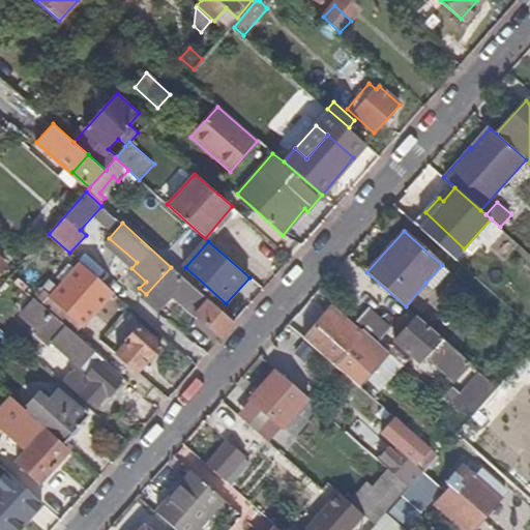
[(81,263),(52,297),(83,324),(112,291),(81,263)]
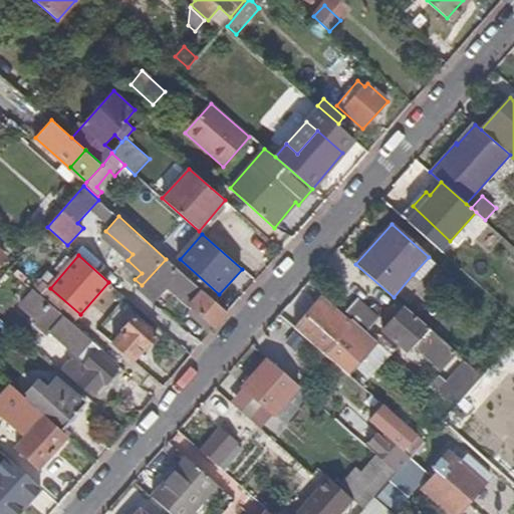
[(437,264),(429,257),(413,274),(421,282),(437,264)]
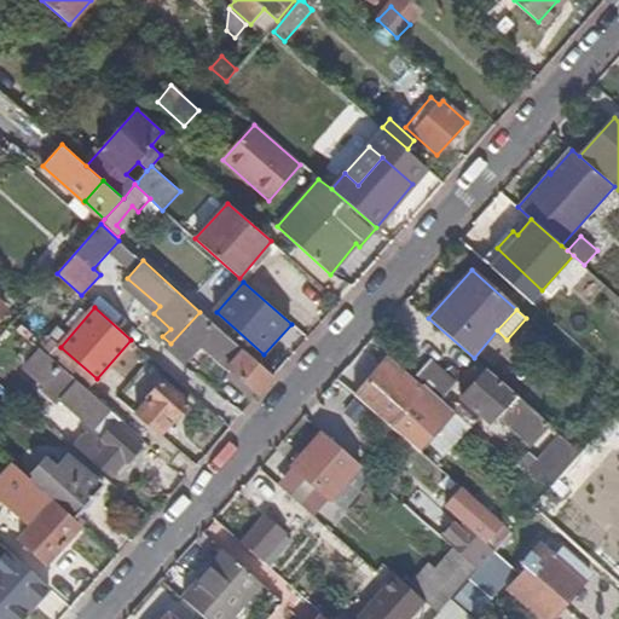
[(186,359),(201,343),(229,369),(256,393),(259,395),(275,379),(200,312),(171,343),(186,359)]
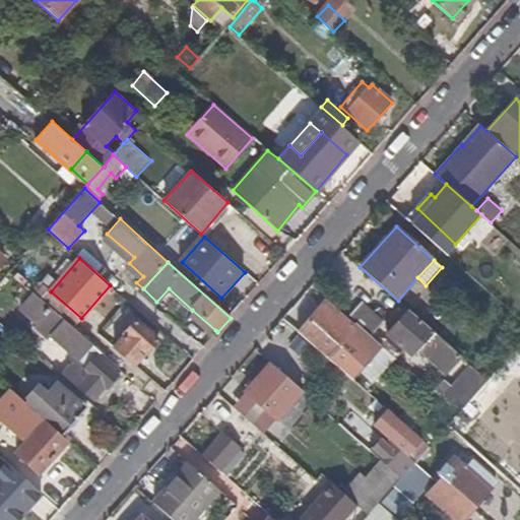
[(43,284),(35,295),(64,321),(72,328),(81,318),(51,291),(43,284)]
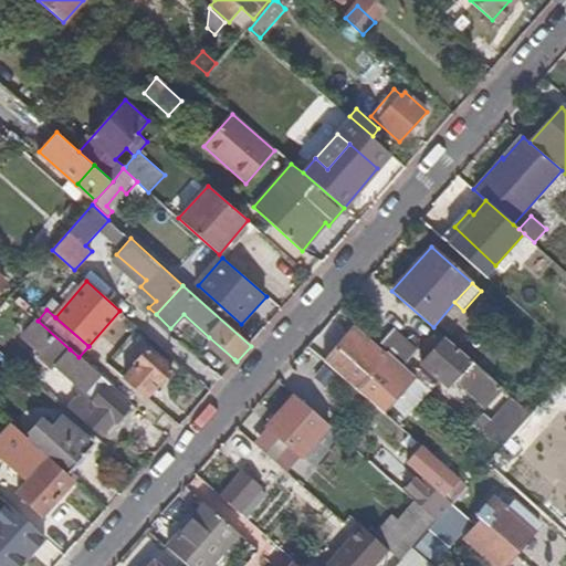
[(35,318),(20,334),(55,366),(70,349),(38,321),(35,318)]
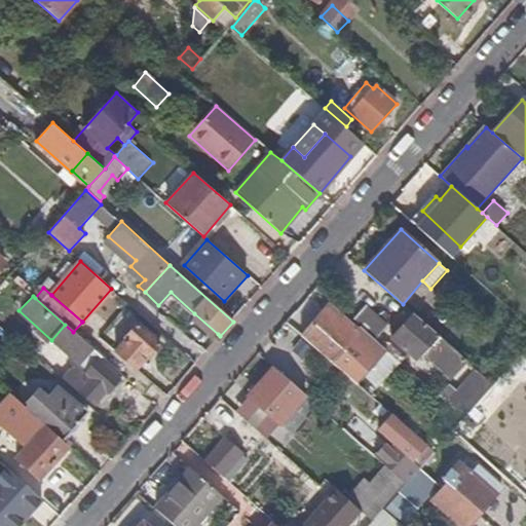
[(366,306),(354,321),(361,327),(375,339),(387,325),(366,306)]
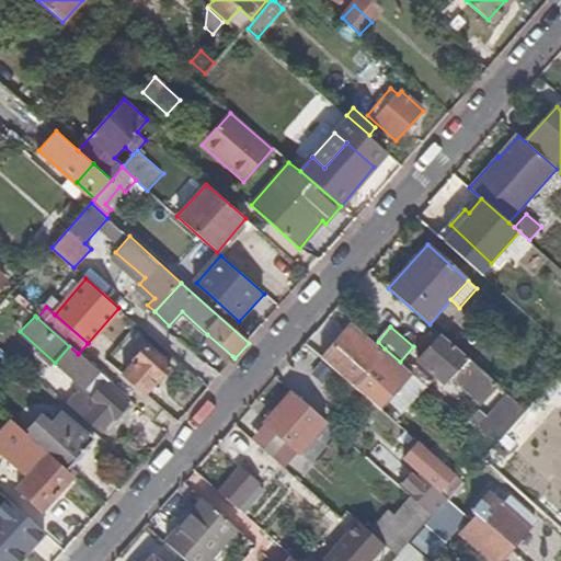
[(355,338),(346,329),(320,358),(352,386),(373,363),(376,366),(373,370),(399,395),(415,375),(408,368),(400,362),(385,348),(382,352),(359,332),(355,338)]
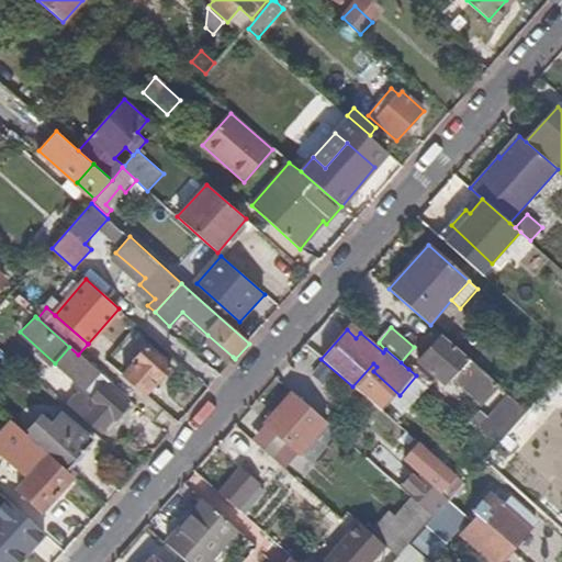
[(440,334),(417,360),(447,385),(452,380),(483,406),(501,386),(440,334)]
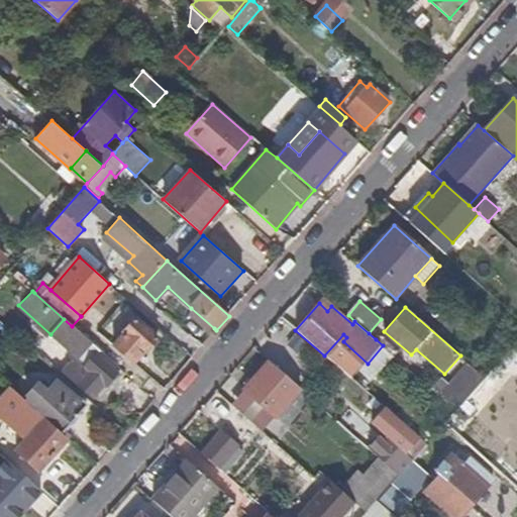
[(191,308),(186,313),(209,334),(214,328),(191,308)]
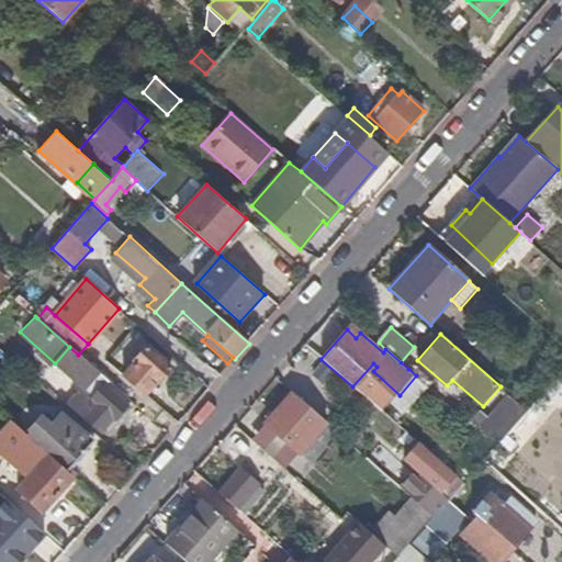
[(69,347),(55,363),(75,382),(89,364),(78,355),(69,347)]
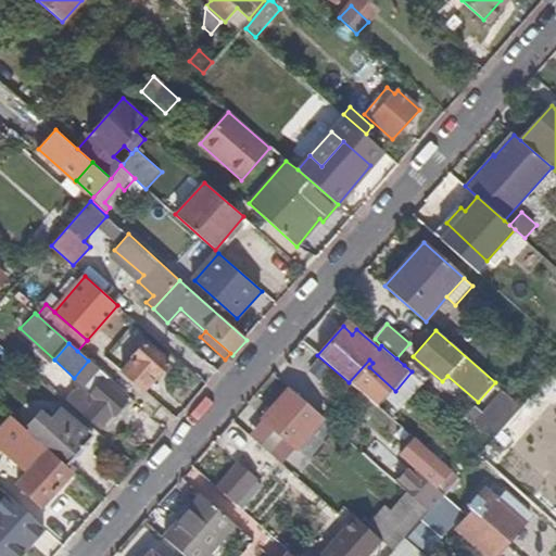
[(133,357),(135,358),(123,373),(144,391),(155,377),(158,378),(169,365),(146,343),(133,357)]
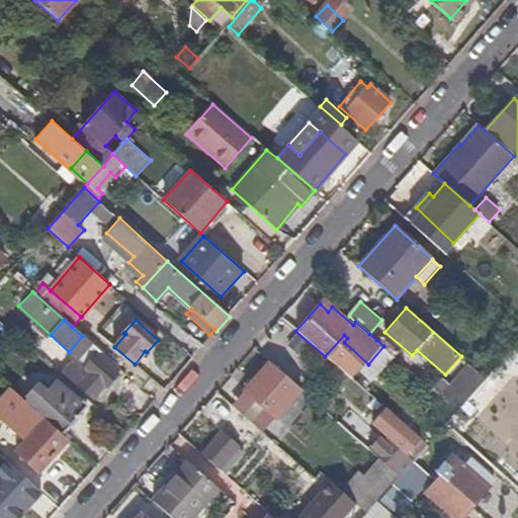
[(381,335),(376,340),(383,346),(392,353),(396,348),(381,335)]
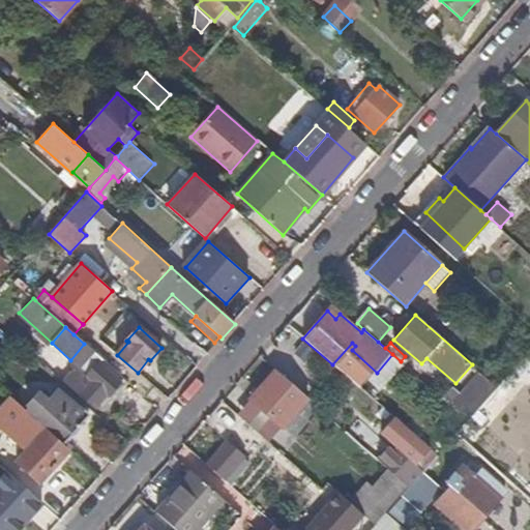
[(74,371),(66,379),(96,407),(107,396),(108,398),(121,383),(117,380),(120,376),(84,344),(70,360),(67,363),(74,371)]
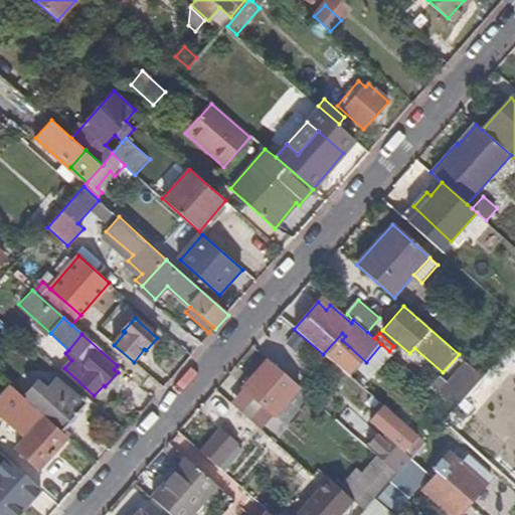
[(269,359),(243,387),(275,415),(301,387),(269,359)]
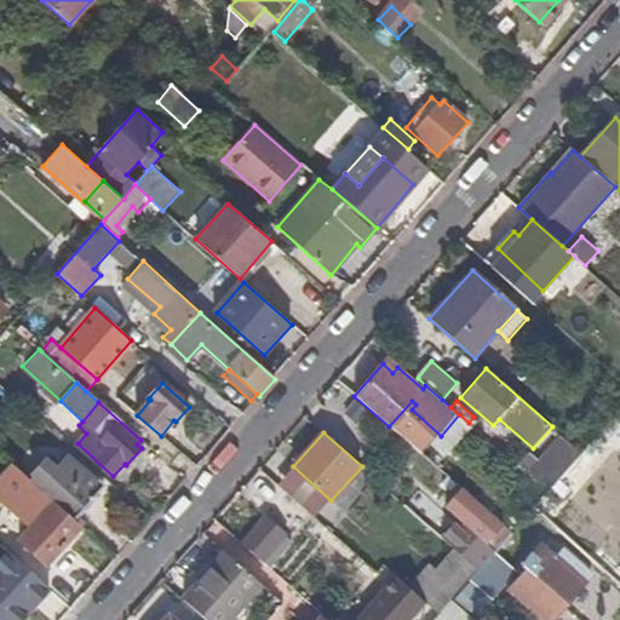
[(583,453),(561,435),(527,474),(546,492),(583,453)]
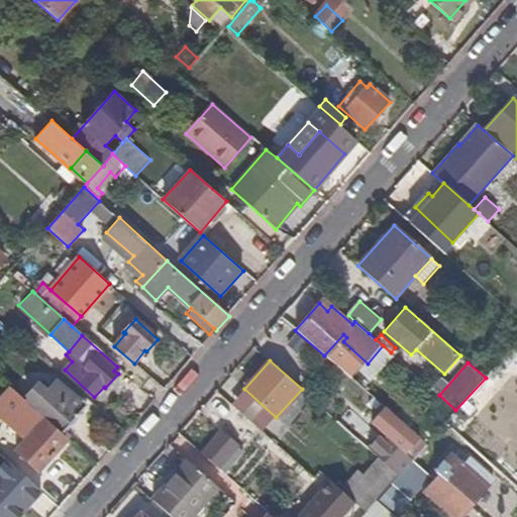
[(26,398),(24,400),(44,418),(61,432),(63,429),(64,431),(76,418),(75,416),(86,404),(58,380),(48,389),(39,381),(25,397),(26,398)]
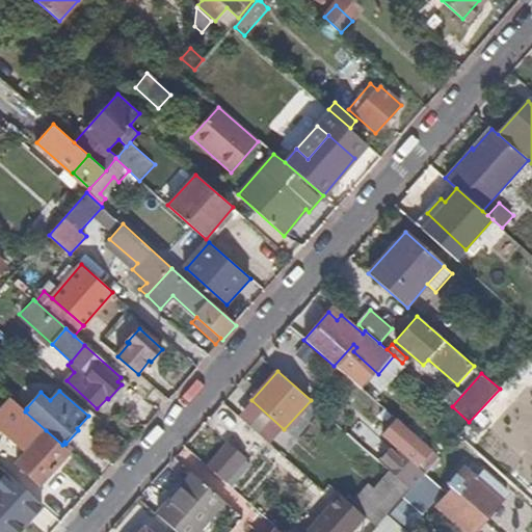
[(9,397),(0,406),(0,422),(30,449),(17,462),(41,483),(68,454),(44,433),(46,430),(25,411),(9,397)]
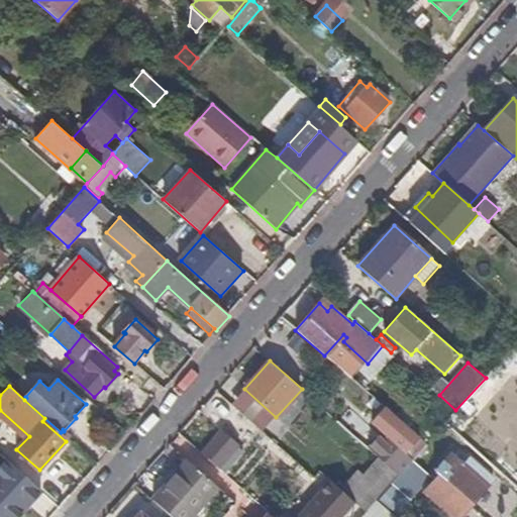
[(384,407),(372,421),(408,452),(420,438),(384,407)]
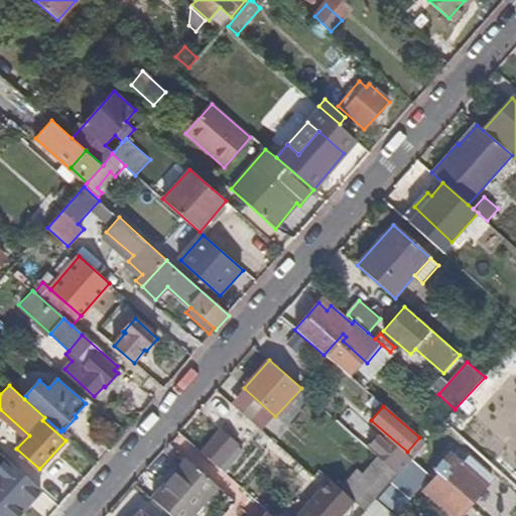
[(219,428),(198,452),(223,474),(244,450),(219,428)]
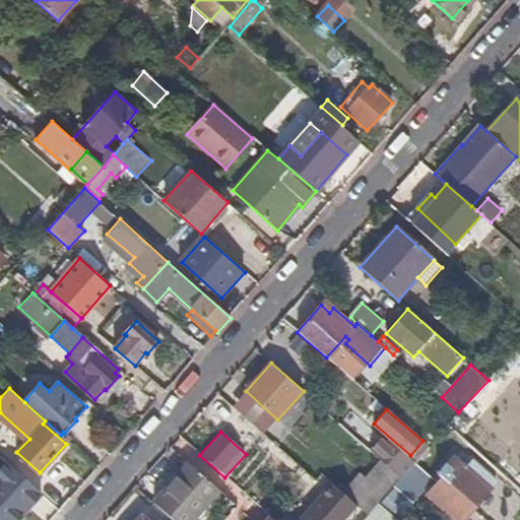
[(0,454),(0,519),(19,500),(26,507),(13,519),(53,519),(61,511),(60,510),(37,489),(0,454)]
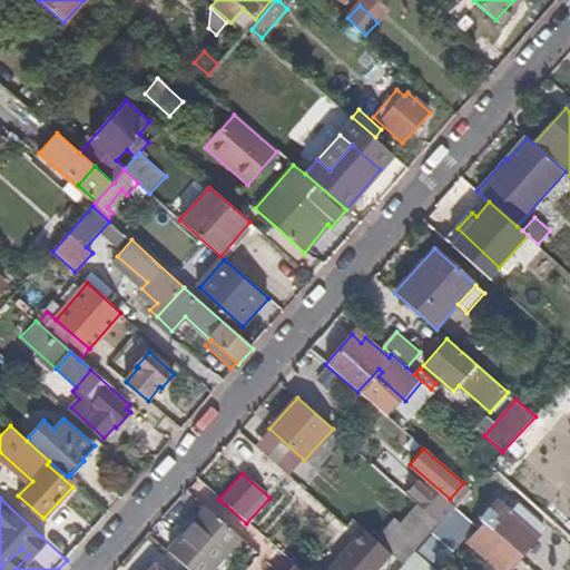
[(480,520),(484,524),(468,542),(500,569),(505,569),(543,528),(519,507),(511,514),(497,502),(480,520)]
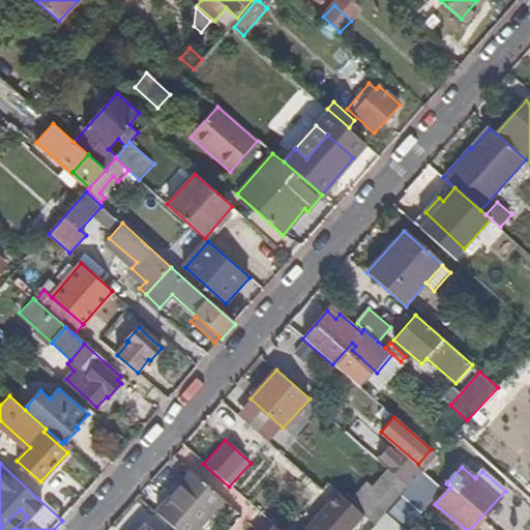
[(374,487),(367,481),(350,503),(364,514),(376,525),(402,495),(409,487),(389,469),(374,487)]
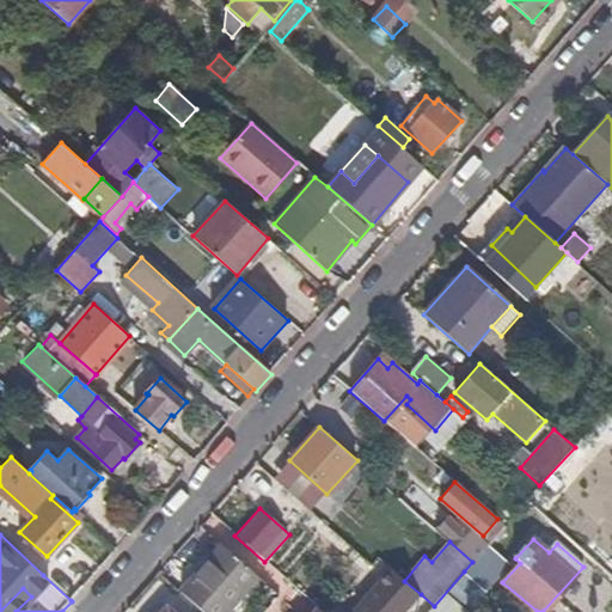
[(227,611),(258,576),(221,543),(181,591),(203,611),(227,611)]
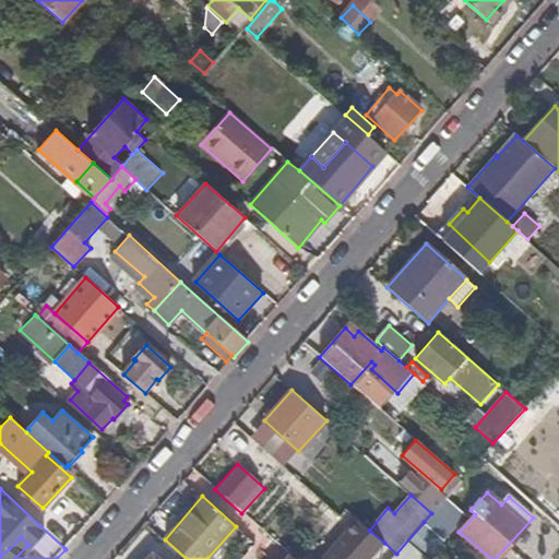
[(50,514),(39,525),(64,548),(75,536),(50,514)]
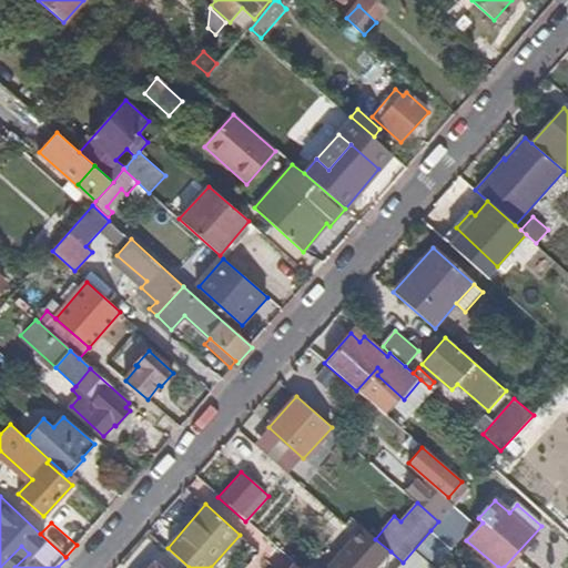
[(375,539),(364,529),(330,567),(375,567),(391,551),(375,539)]
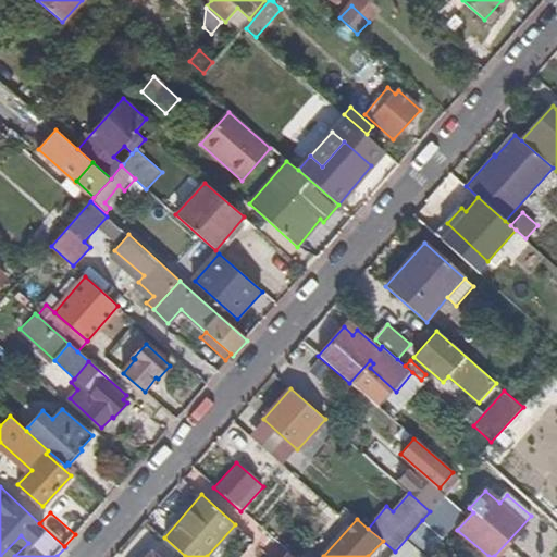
[(423,523),(408,540),(428,556),(435,556),(446,545),(423,523)]
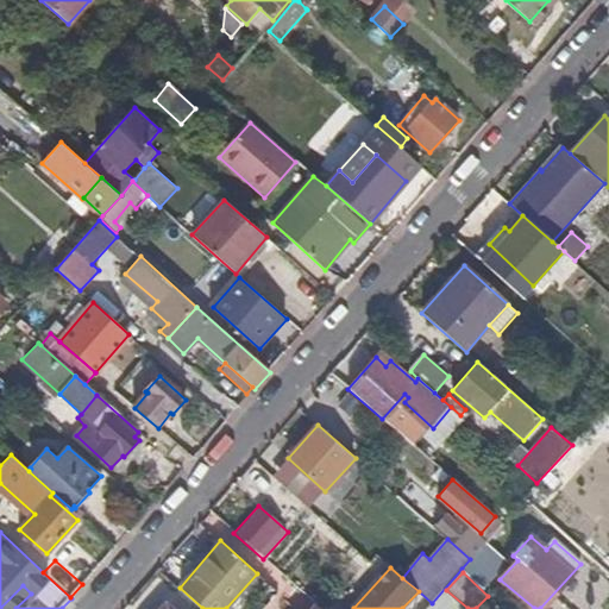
[(16,608),(31,594),(23,585),(0,608),(16,608)]
